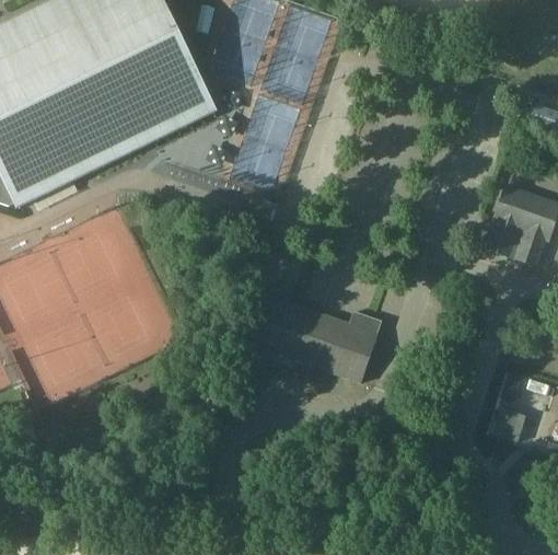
[(0,200),(11,204),(14,203),(16,207),(174,130),(218,110),(174,21),(164,0),(49,0),(0,24),(0,200)]
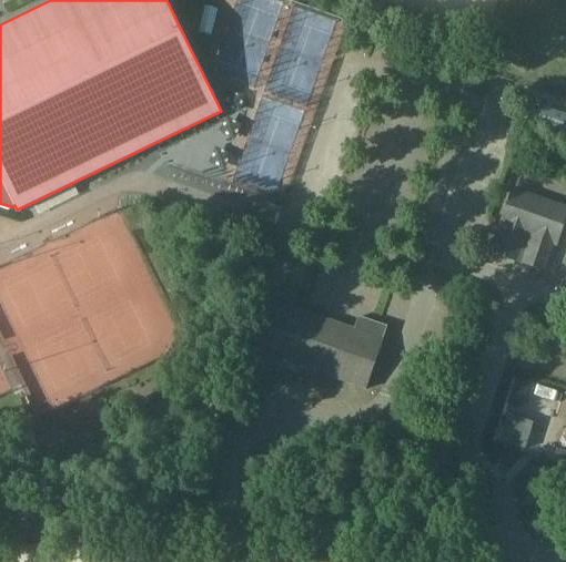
[(501,226),(504,227),(496,251),(545,267),(555,242),(557,243),(565,217),(565,204),(514,187),(501,226)]
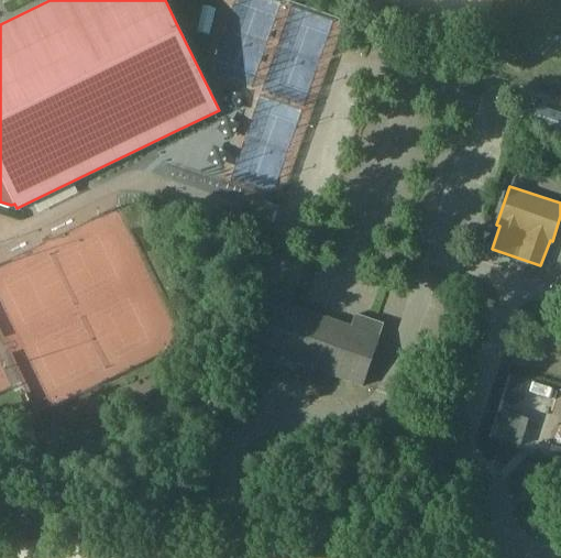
[(264,294),(248,341),(261,346),(257,356),(295,369),(315,312),(264,294)]
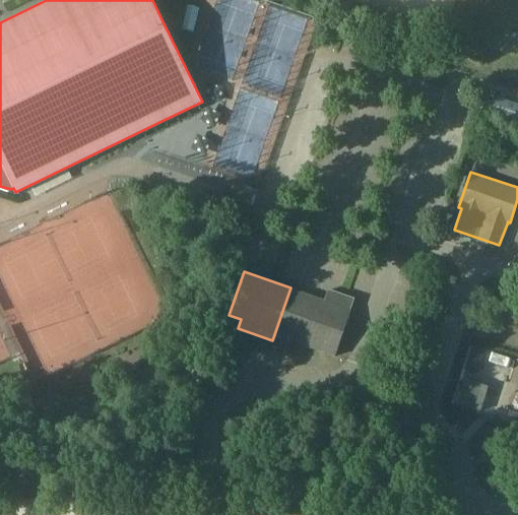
[(290,287),(272,340),(290,346),(294,338),(335,352),(354,297),(332,288),(328,301),(290,287)]
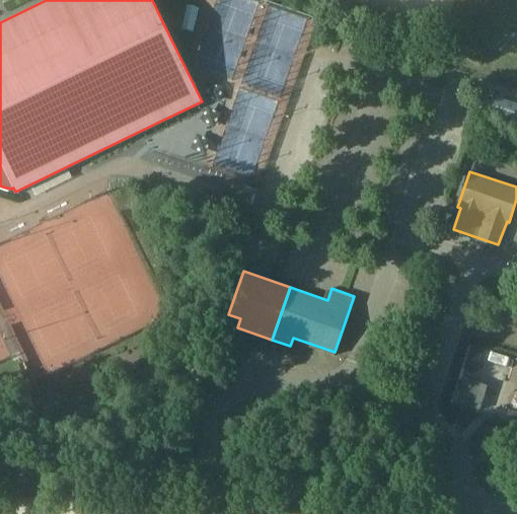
[(516,349),(474,351),(474,358),(466,359),(466,375),(493,374),(494,390),(516,389),(516,349)]
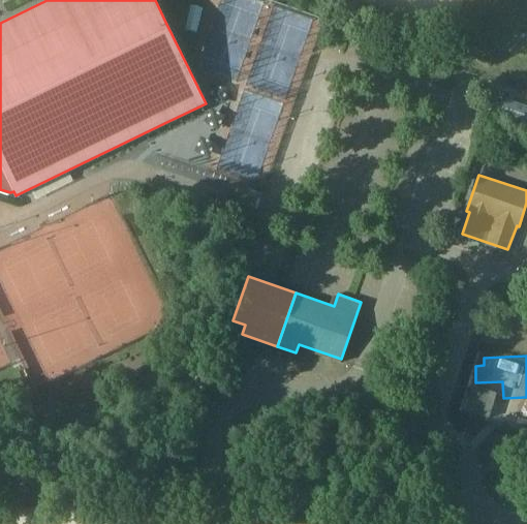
[(468,386),(460,408),(484,418),(492,394),(468,386)]
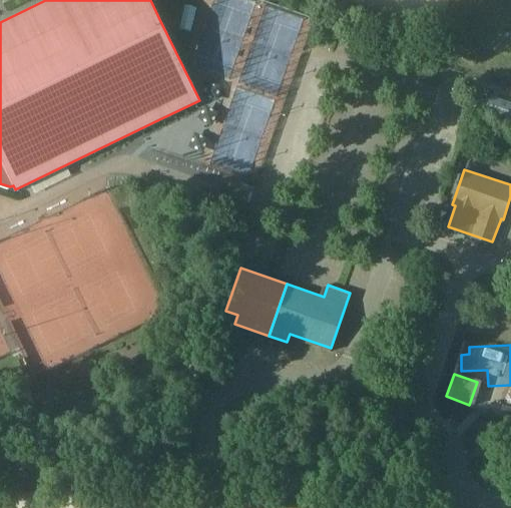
[(499,408),(495,417),(505,421),(509,411),(499,408)]
